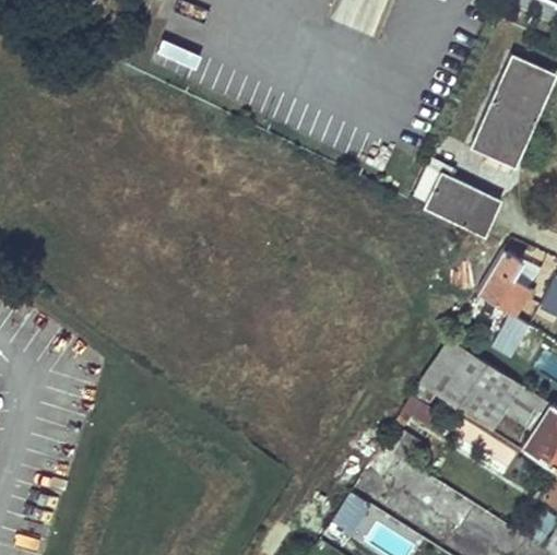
[(341,0),(332,22),(378,43),(395,0),(341,0)]
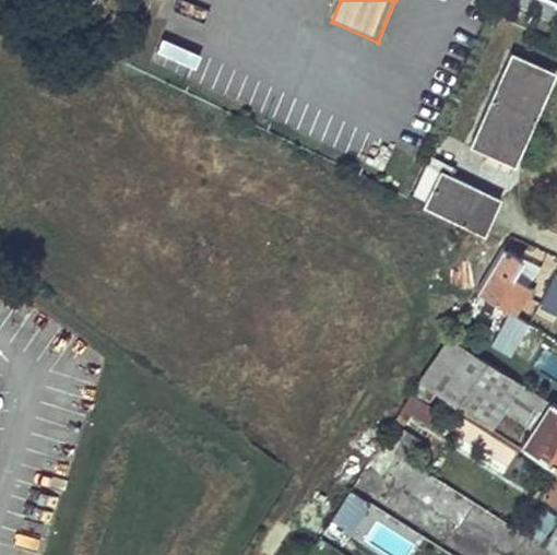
[(510,54),(470,146),(514,165),(556,73),(510,54)]
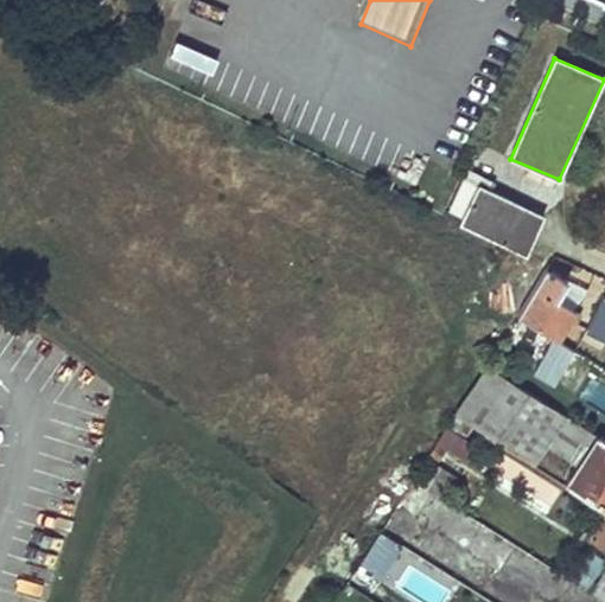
[(469,170),(449,211),(462,217),(477,186),(490,192),(495,183),(469,170)]
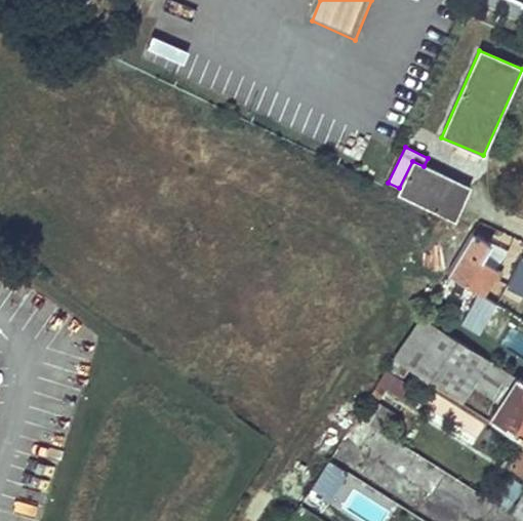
[(399,188),(396,194),(454,222),(470,189),(469,188),(424,166),(412,161),(399,188)]
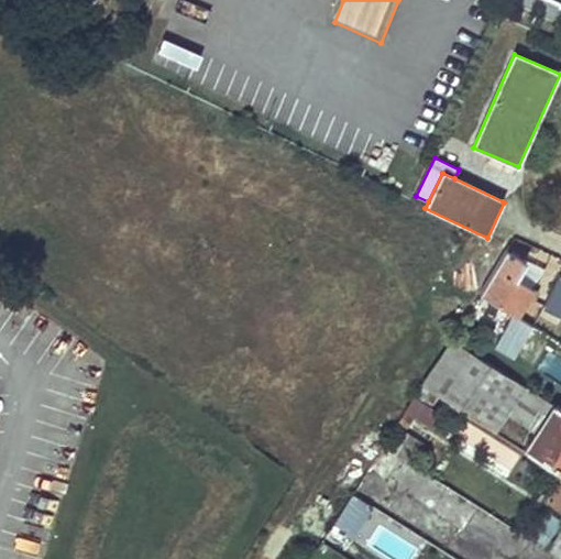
[(507,254),(480,296),(518,319),(532,295),(529,293),(515,284),(527,265),(507,254)]
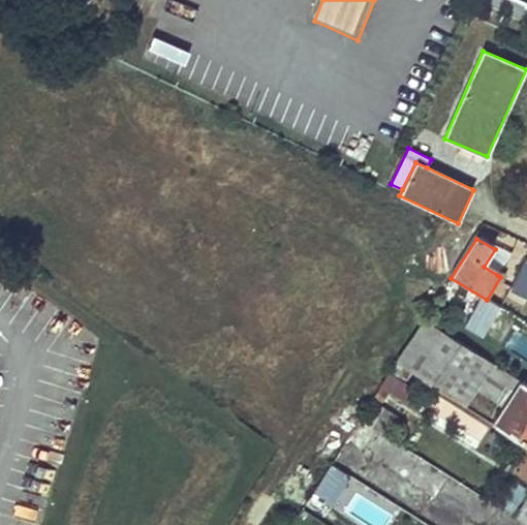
[(495,249),(484,267),(497,275),(508,256),(495,249)]
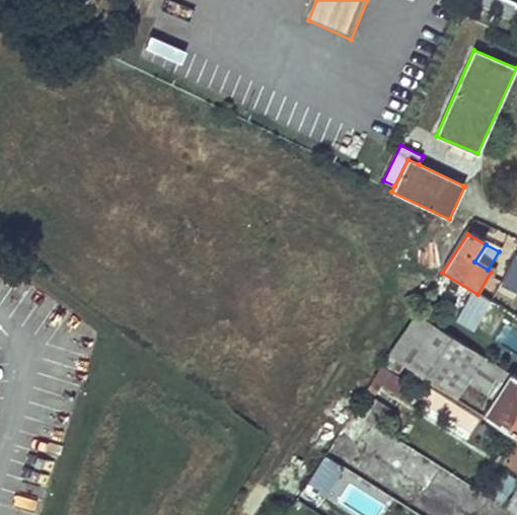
[(516,261),(503,284),(516,292),(516,261)]
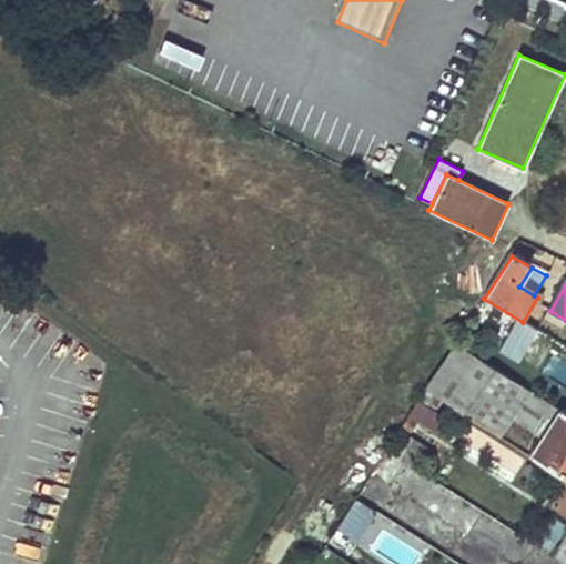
[(456,344),(426,392),(501,439),(512,421),(542,440),(531,457),(565,480),(565,413),(562,411),(456,344)]
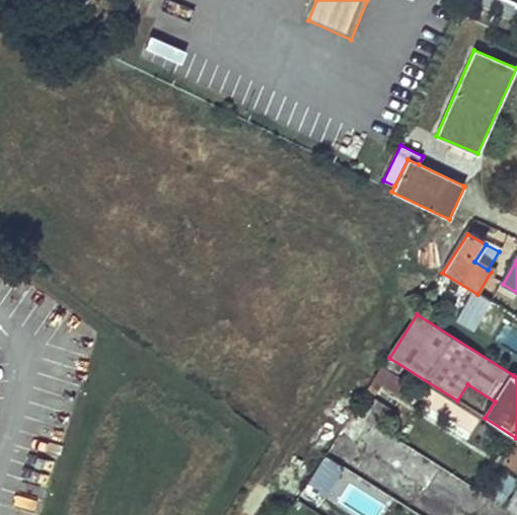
[(382,369),(368,391),(376,395),(381,387),(397,396),(405,383),(382,369)]
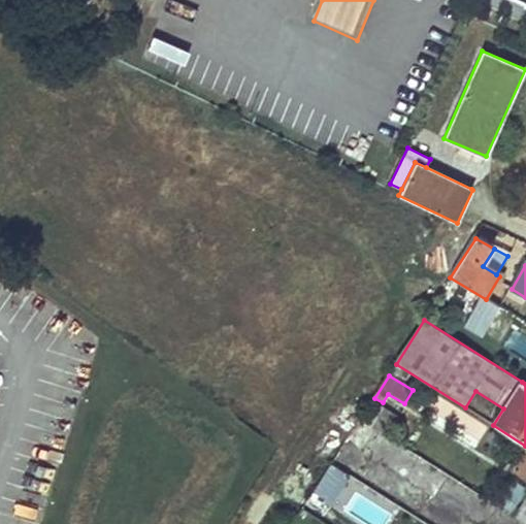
[(388,437),(399,418),(377,406),(366,426),(388,437)]
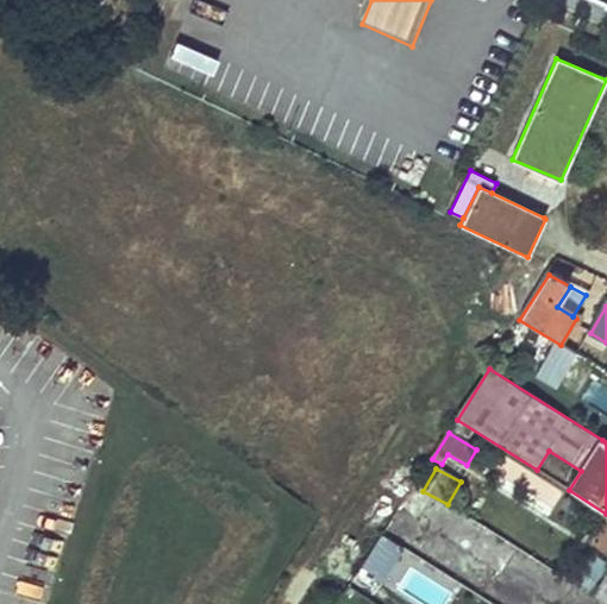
[(606,520),(589,547),(606,558),(606,520)]
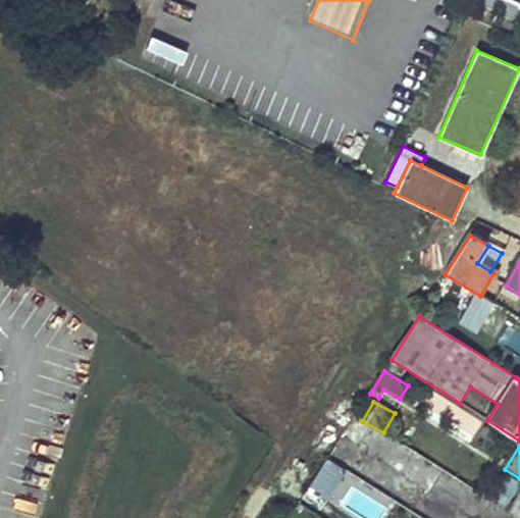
[(329,462),(313,488),(329,499),(346,472),(329,462)]
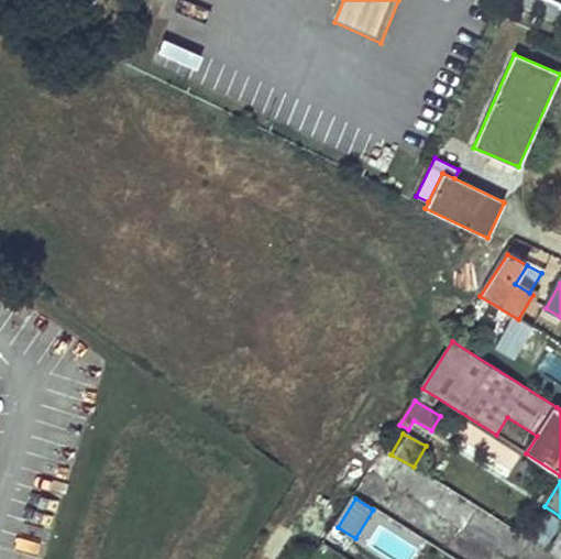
[(548,518),(531,543),(545,550),(560,526),(548,518)]
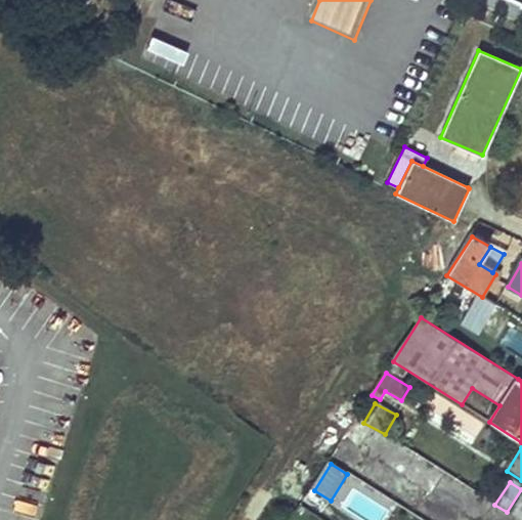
[(521,500),(511,515),(518,519),(521,519),(521,500)]
